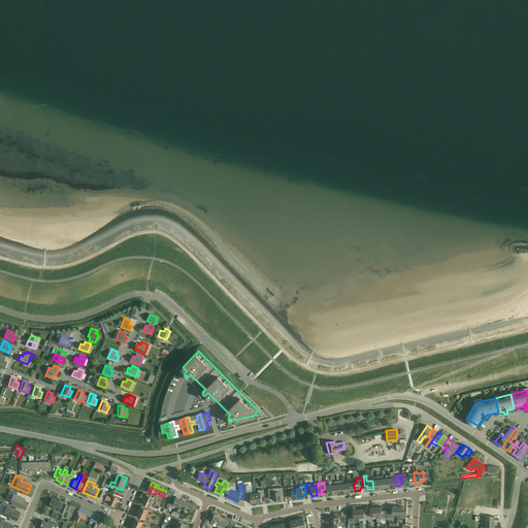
[(273,488),(268,489),(269,497),(272,497),(273,500),(279,499),(278,495),(284,495),(283,487),(273,488)]
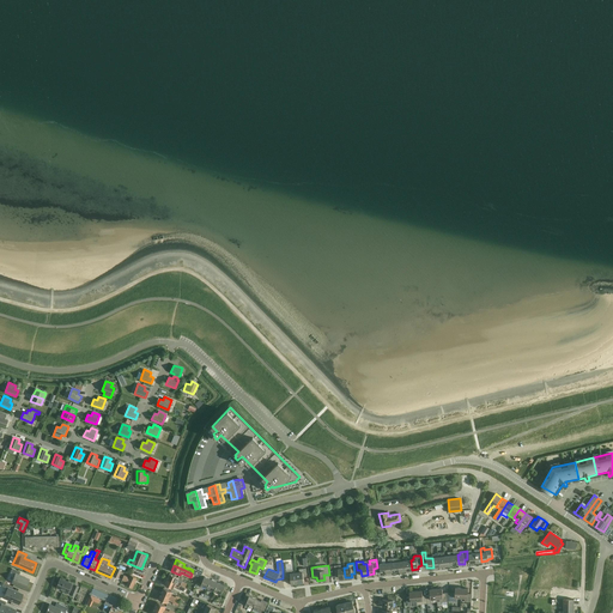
[(345,577),(344,568),(341,568),(340,565),(334,565),(335,576),(339,575),(339,578),(345,577)]
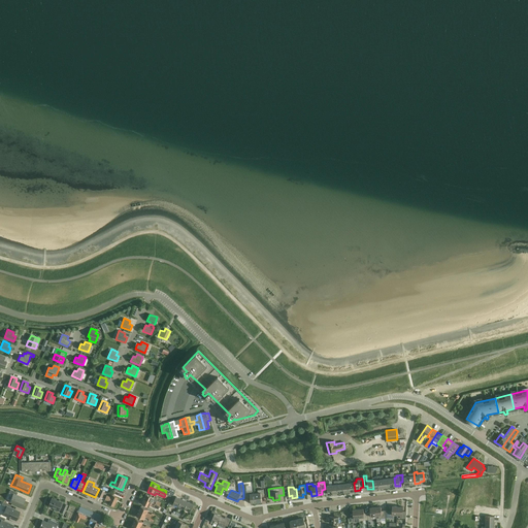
[(255,493),(256,502),(262,501),(261,497),(264,496),(263,489),(258,490),(258,493),(255,493)]
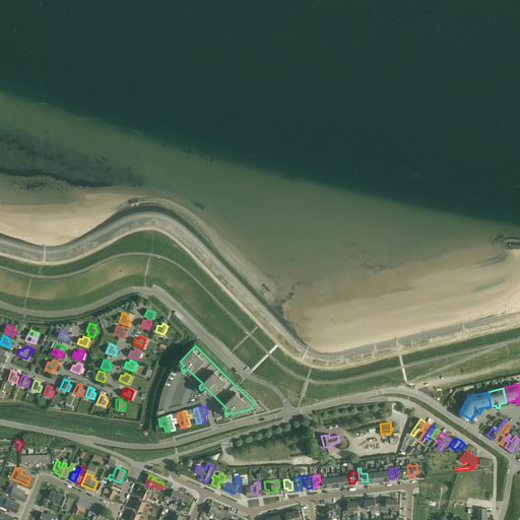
[(16,488),(17,485),(10,482),(9,485),(12,488),(10,494),(21,499),(24,492),(16,488)]
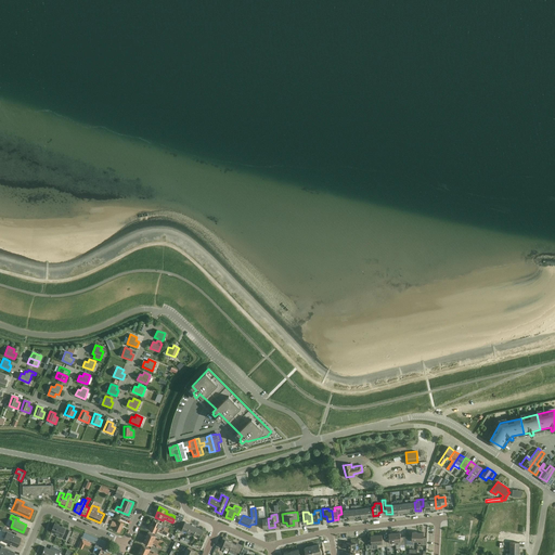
[(269,528),(268,518),(266,518),(265,516),(259,516),(259,524),(262,524),(263,529),(269,528)]
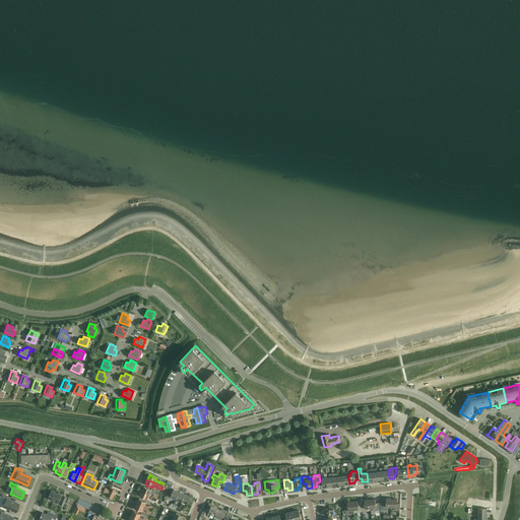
[(141,492),(157,499),(158,496),(150,492),(151,491),(144,486),(141,492)]
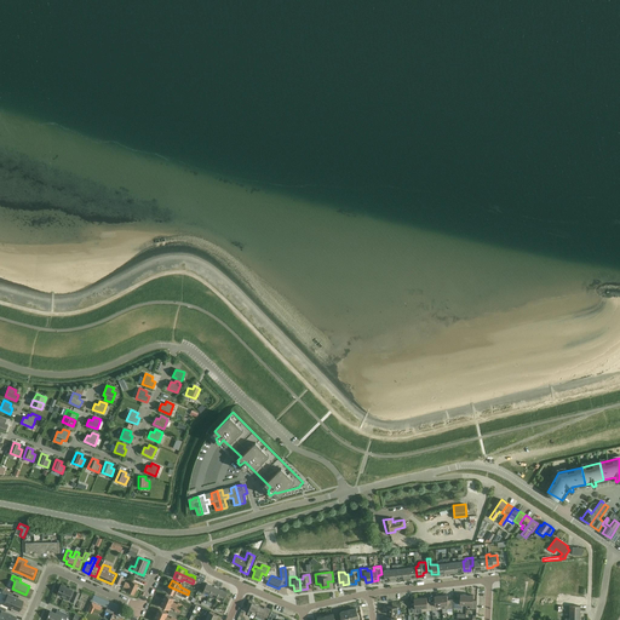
[(133,595),(138,584),(132,581),(131,584),(125,581),(124,586),(128,589),(127,591),(133,595)]
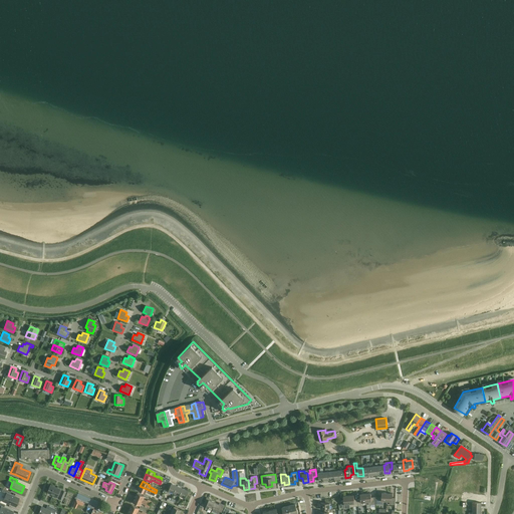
[(175,493),(178,486),(172,483),(169,491),(175,493)]
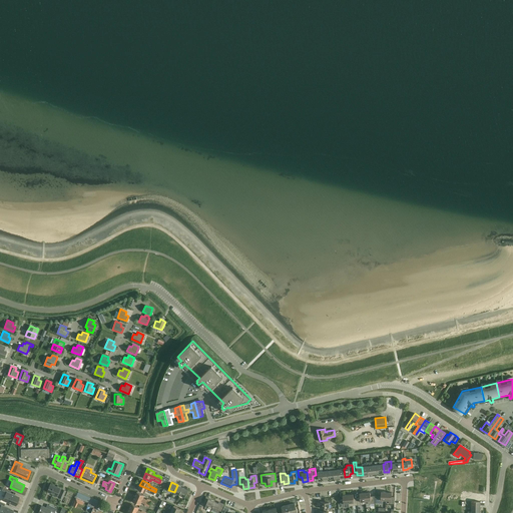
[(62,499),(66,491),(63,489),(62,491),(60,490),(60,488),(50,484),(47,492),(57,496),(57,495),(60,496),(59,498),(62,499)]
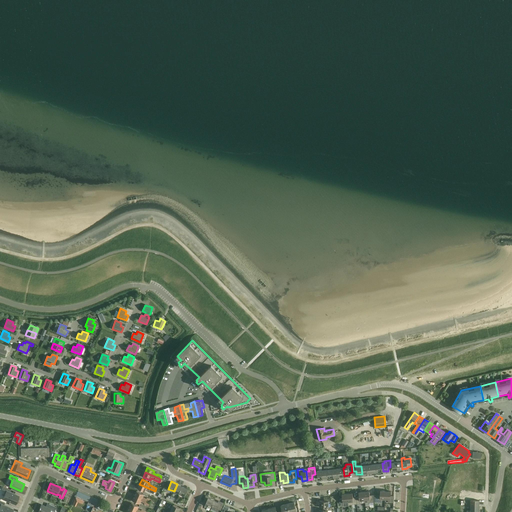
[(153,494),(155,491),(139,484),(137,488),(145,492),(146,489),(150,491),(149,492),(153,494)]
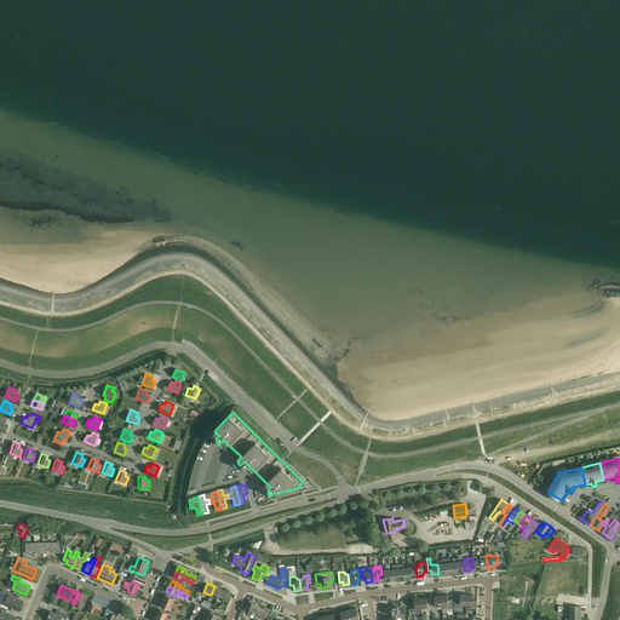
[(217,597),(220,589),(214,586),(211,595),(217,597)]
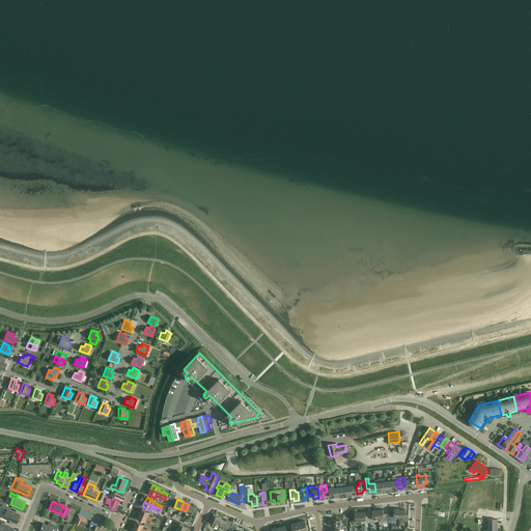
[(18,519),(20,514),(10,511),(11,507),(3,504),(2,507),(7,510),(4,518),(18,523),(19,519),(18,519)]
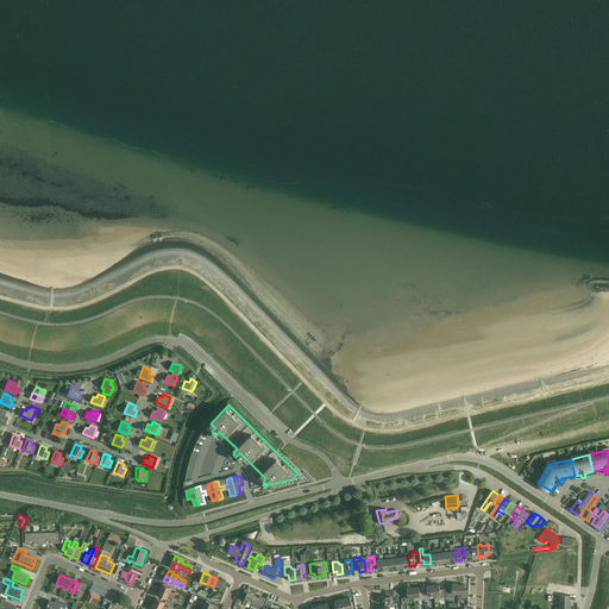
[(217,578),(213,586),(220,590),(224,582),(217,578)]
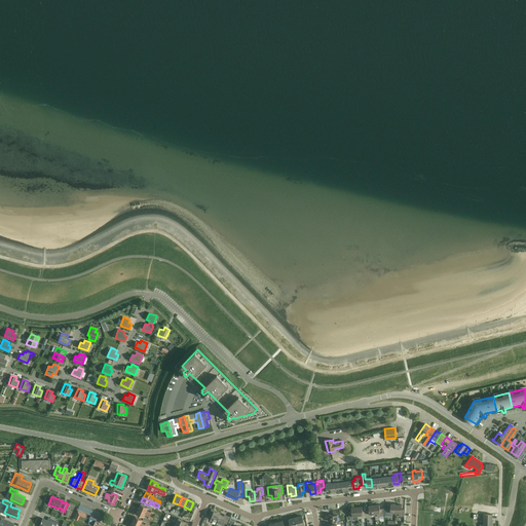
[(141,504),(138,511),(147,516),(150,509),(141,504)]
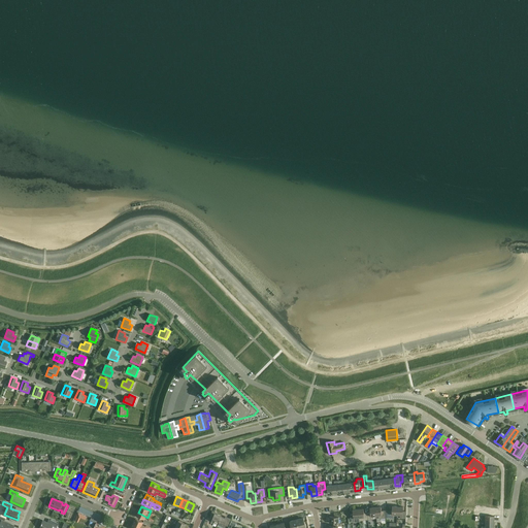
[(387,510),(384,510),(381,510),(381,506),(375,507),(376,516),(376,522),(382,521),(381,519),(385,518),(386,518),(387,510)]
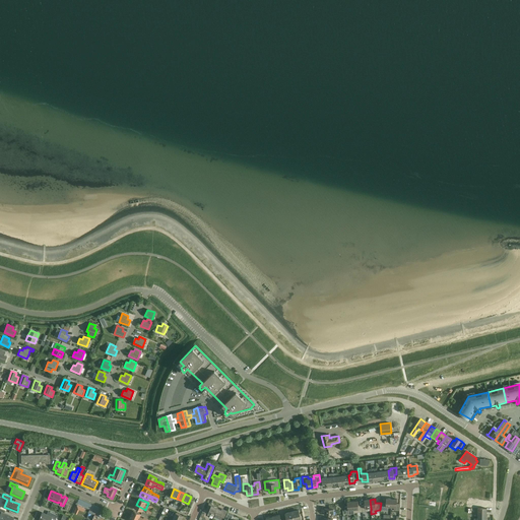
[(391,507),(391,499),(386,499),(386,503),(383,503),(381,503),(380,510),(382,510),(388,510),(388,507),(391,507)]
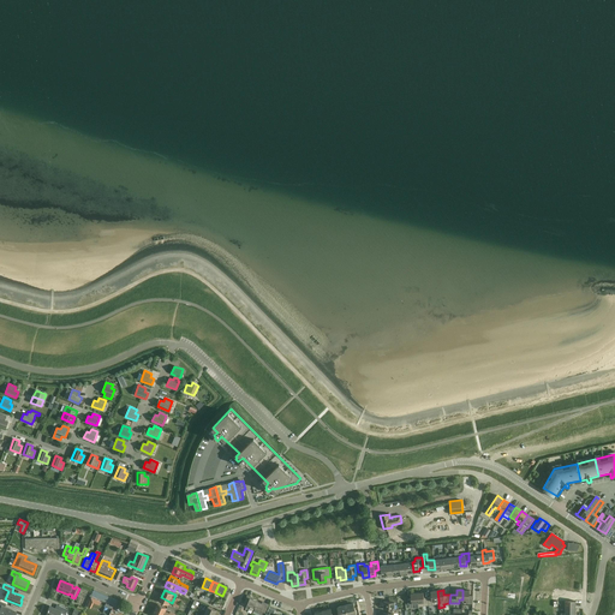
[(463,590),(463,599),(466,599),(466,603),(472,604),(472,596),(469,596),(470,590),(463,590)]
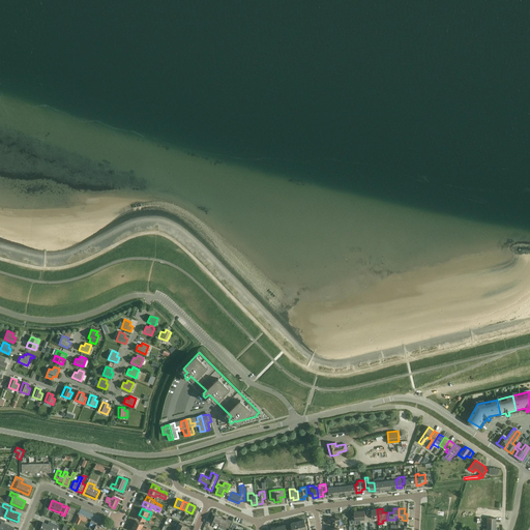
[(375,518),(378,518),(377,509),(371,509),(372,514),(369,514),(370,522),(375,521),(375,518)]
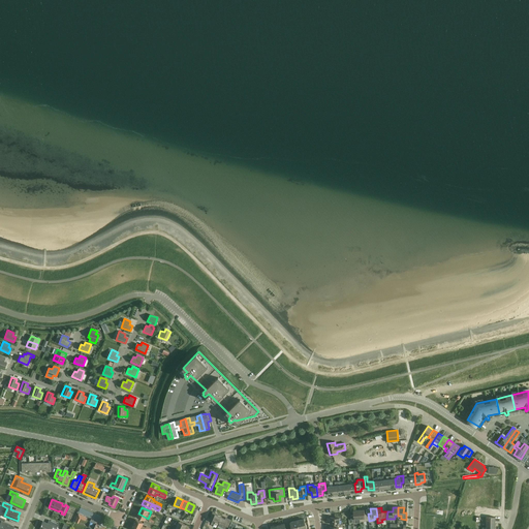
[(369,521),(368,514),(365,514),(364,509),(359,510),(360,522),(363,522),(369,521)]
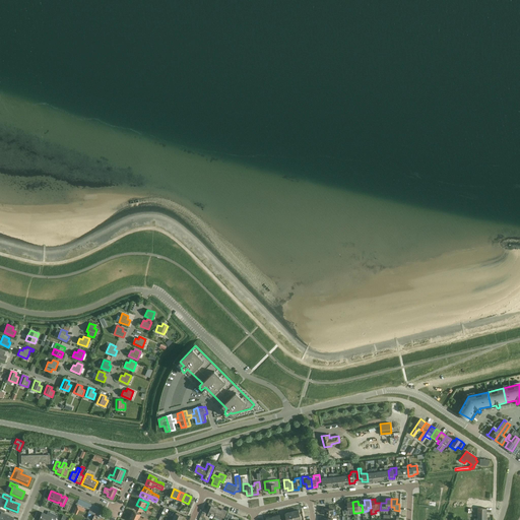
[(353,514),(353,513),(352,502),(347,502),(347,507),(344,507),(345,514),(348,514),(353,514)]
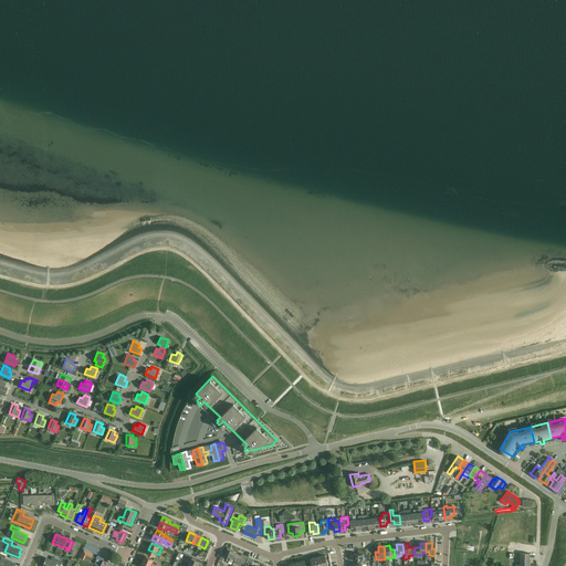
[(233,562),(237,554),(230,551),(231,549),(228,548),(224,556),(228,557),(227,558),(233,562)]
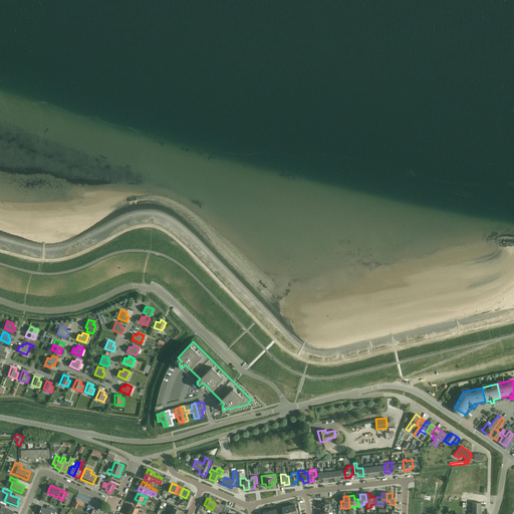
[(141,510),(144,504),(135,499),(132,506),(141,510)]
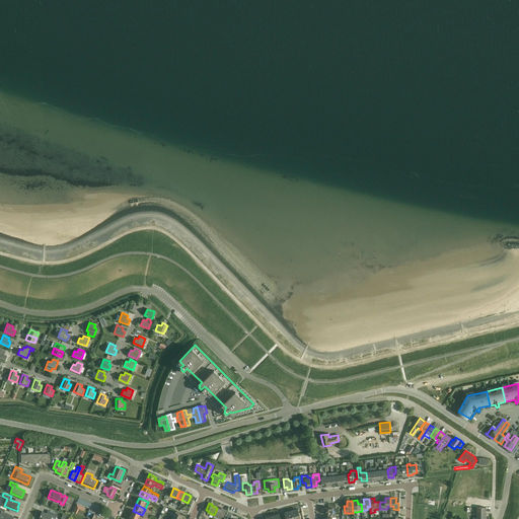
[(323,508),(323,514),(327,514),(332,514),(332,510),(336,510),(336,505),(328,505),(328,508),(323,508)]
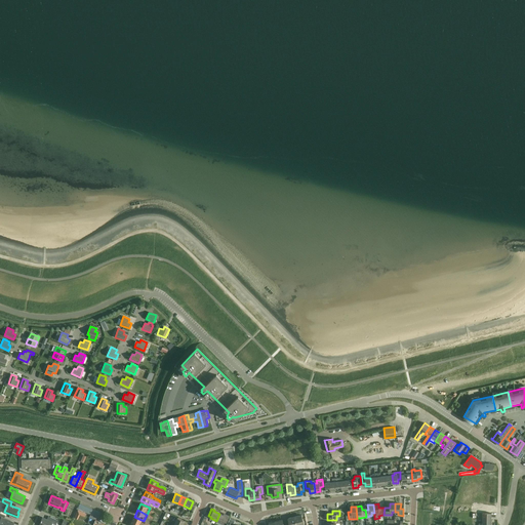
[(0,519),(0,524),(12,524),(13,523),(4,519),(5,516),(0,513),(0,517),(1,518),(0,519)]
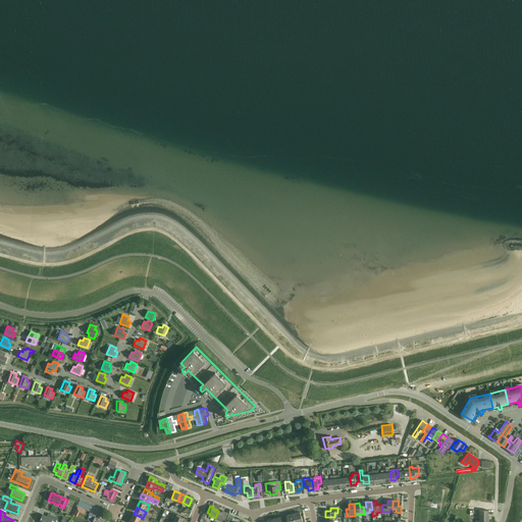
[(218,511),(215,518),(221,520),(222,519),(225,520),(228,513),(225,512),(224,513),(218,511)]
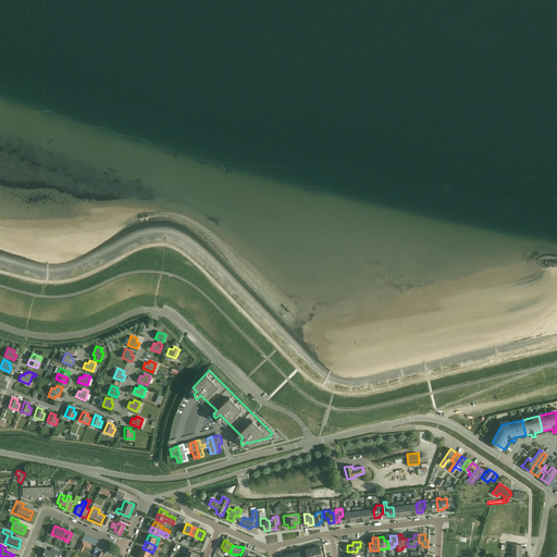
[(312,548),(313,556),(322,556),(320,547),(312,548)]
